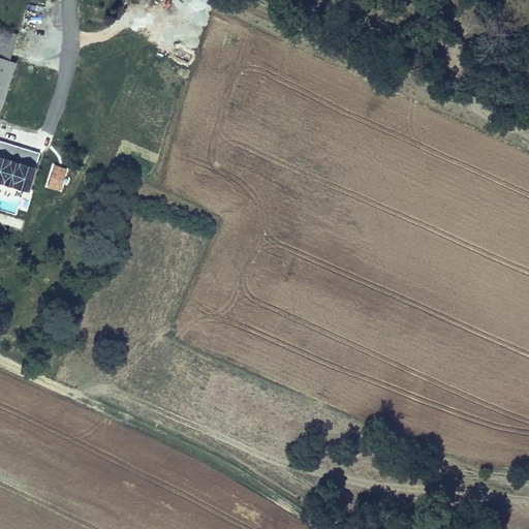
[(0,59),(9,62),(18,37),(18,34),(0,28),(0,59)]
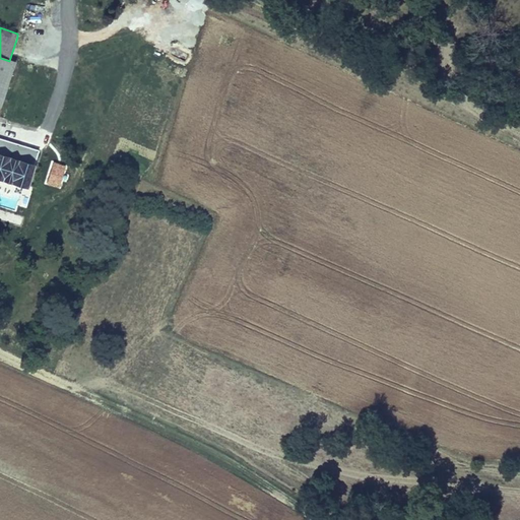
[(33,64),(39,44),(17,37),(9,61),(15,64),(30,68),(33,64)]
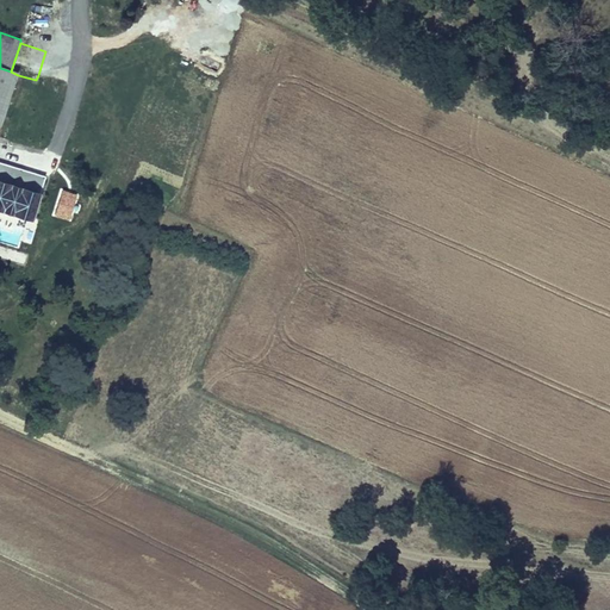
[(0,87),(12,92),(18,75),(11,72),(0,68),(0,87)]
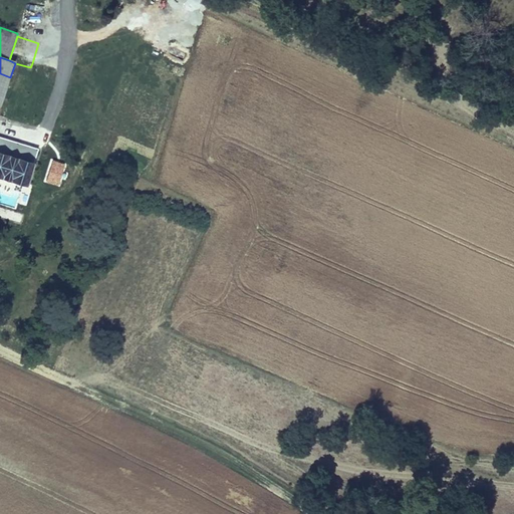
[(0,108),(10,77),(0,73),(0,108)]
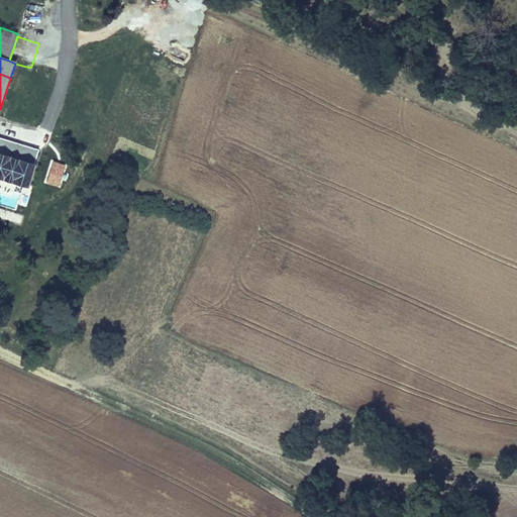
[(39,150),(0,137),(0,181),(26,191),(39,150)]
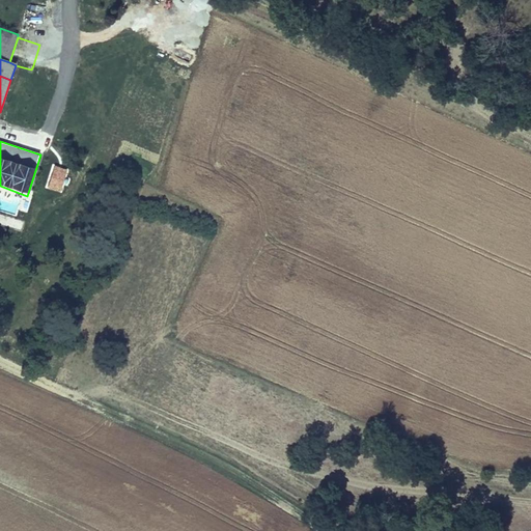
[(55,177),(65,180),(67,172),(57,169),(55,177)]
